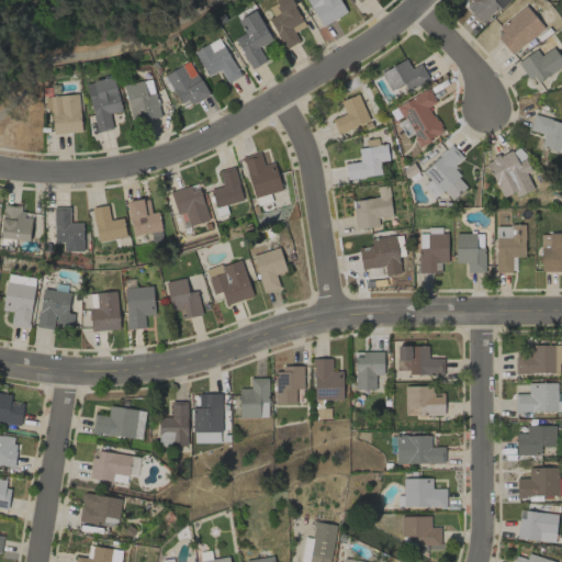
[(271,0),(278,13),(269,18),(283,48),(299,42),(293,31),(304,26),(291,0),(271,0)]
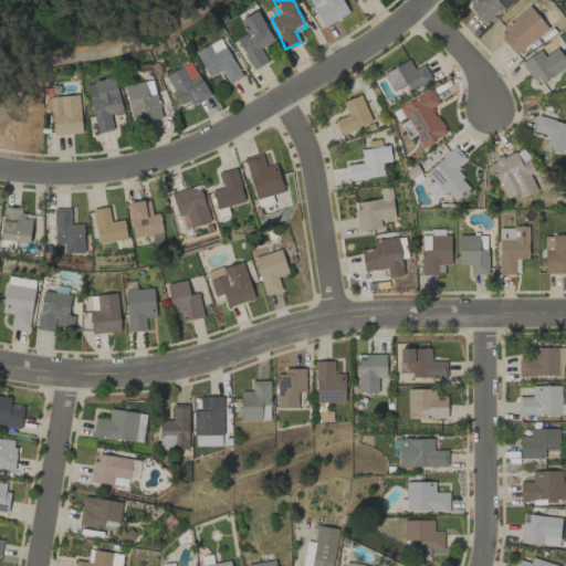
[(349,12),(342,0),(307,0),(324,27),(349,12)]
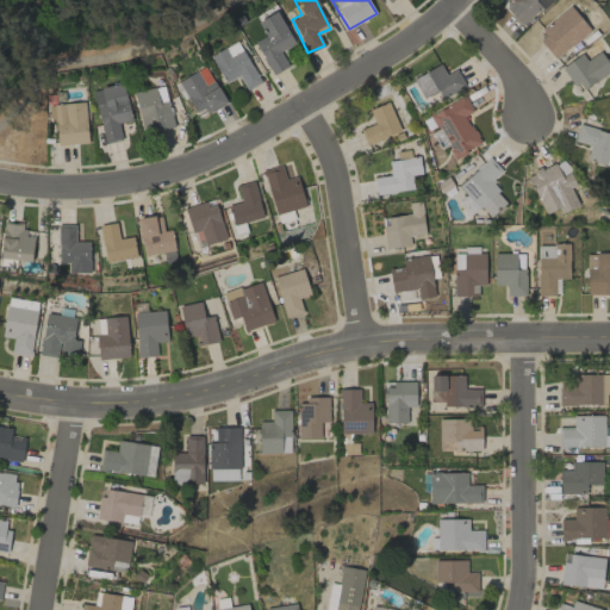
[(512,0),(505,7),(522,26),(551,0),(512,0)]
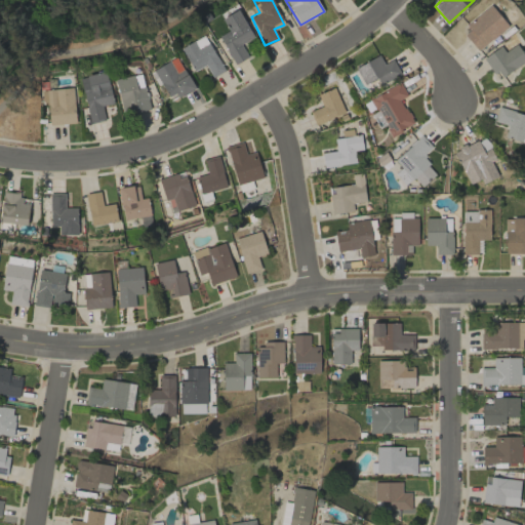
[(478,51),(508,26),(490,5),(460,32),(478,51)]
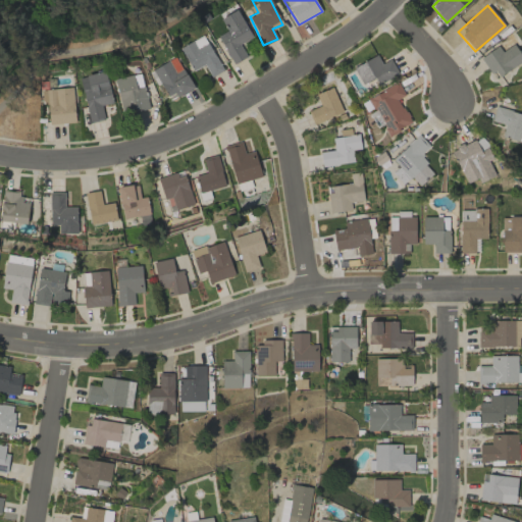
[(232,63),(246,56),(239,44),(251,37),(237,9),(220,18),(226,31),(217,36),(232,63)]
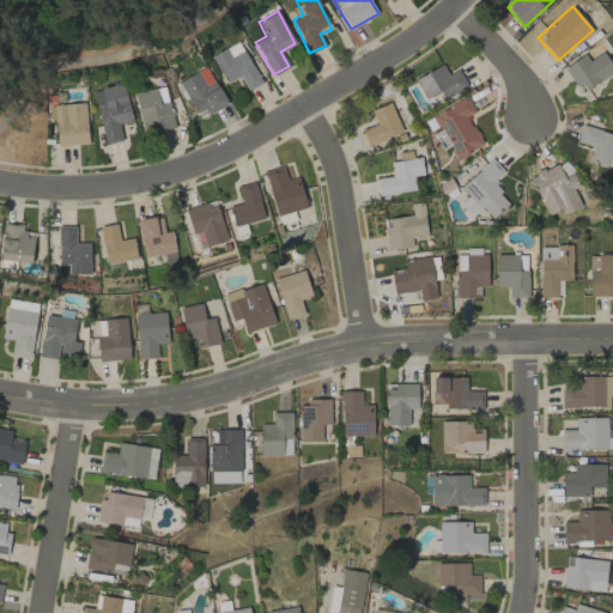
[(260,84),(240,41),(211,54),(224,83),(240,76),(247,90),(260,84)]
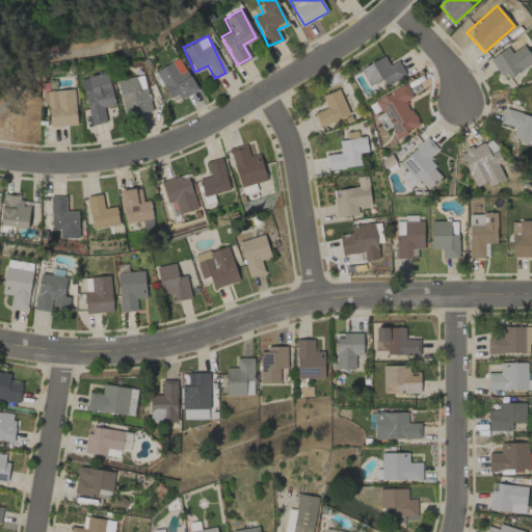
[(507,47),(490,58),(505,80),(531,61),(531,58),(524,45),(511,53),(507,47)]
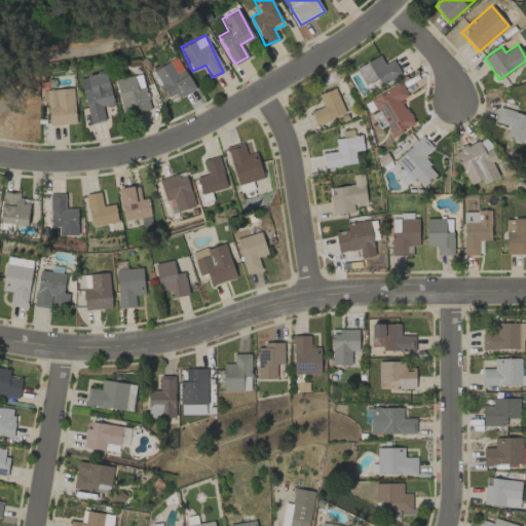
[(168,102),(194,89),(177,57),(152,70),(168,102)]
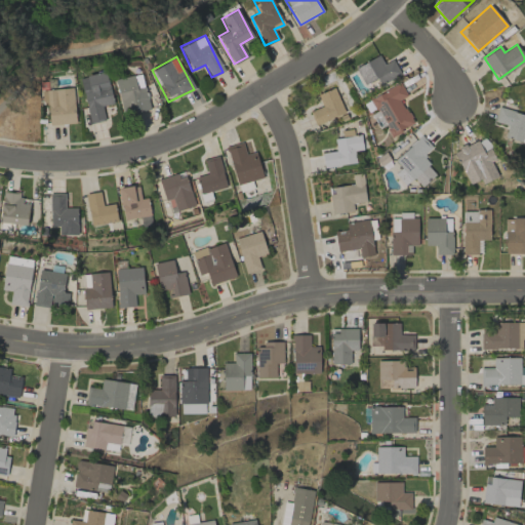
[(376,79),(379,84),(400,76),(393,59),(382,64),(379,56),(355,67),(363,84),(376,79)]
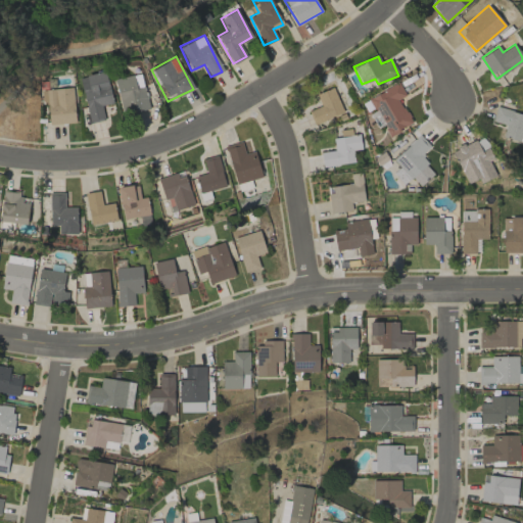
[(104,120),(101,105),(111,103),(106,72),(81,76),(88,123),(104,120)]
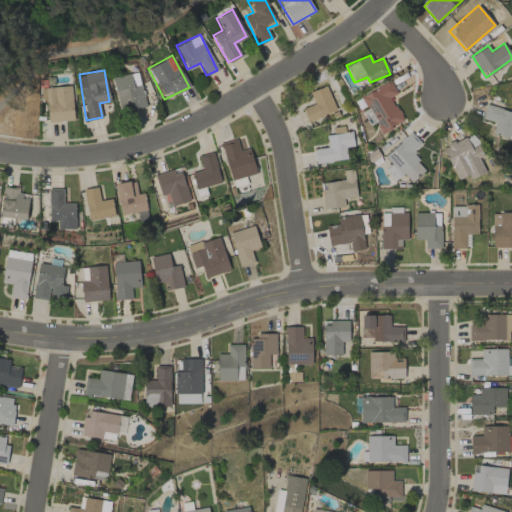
[(145,105),(136,71),(111,78),(120,111),(145,105)]
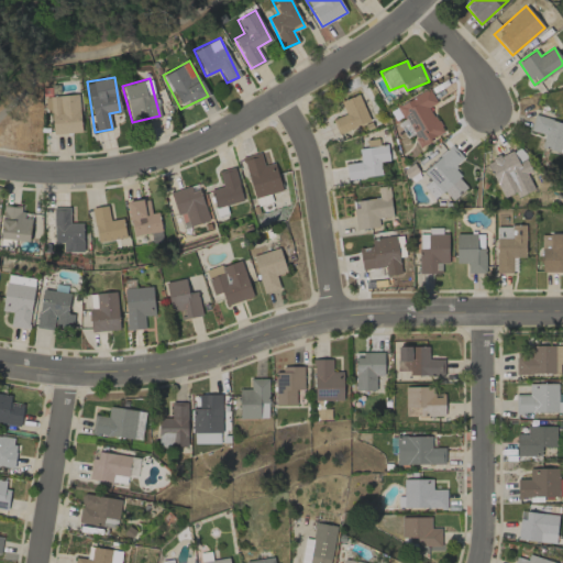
[(345,114),(332,119),(337,133),(368,122),(359,94),(340,100),(345,114)]
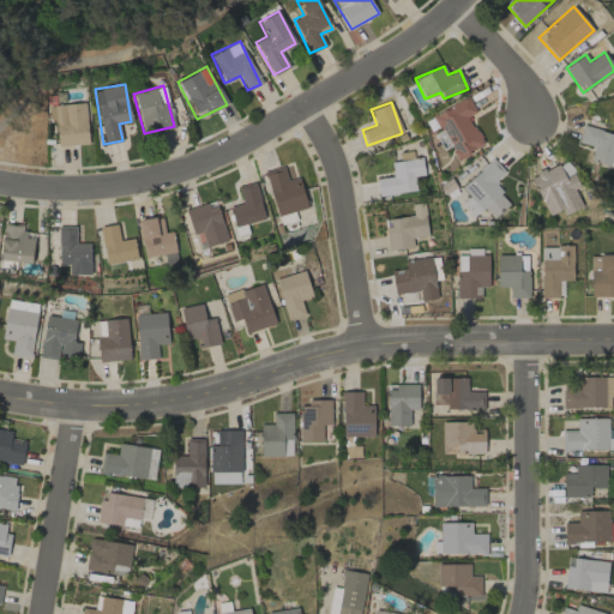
[(56,145),(88,144),(85,103),(54,104),(56,145)]
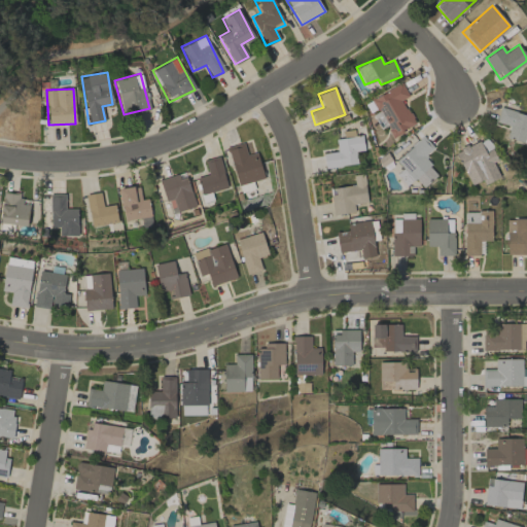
[(510,126),(506,137),(523,142),(526,129),(526,115),(500,107),(496,121),(510,126)]
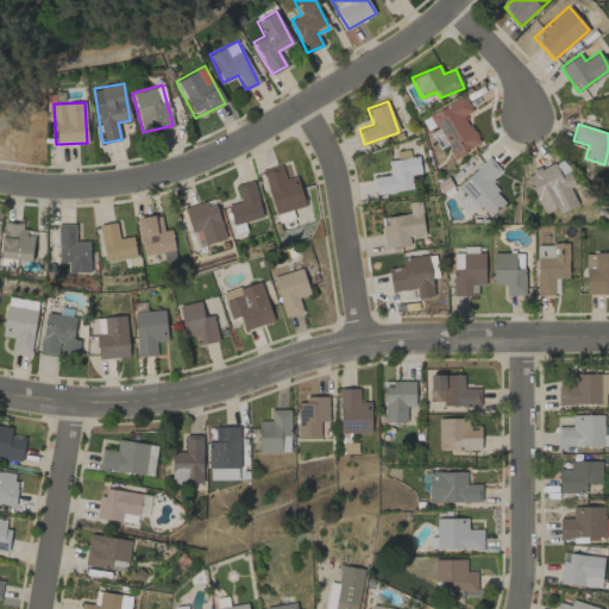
[(376,195),(413,188),(409,174),(420,173),(418,156),(409,158),(407,150),(396,152),(397,159),(387,161),(389,175),(374,177),(376,195)]
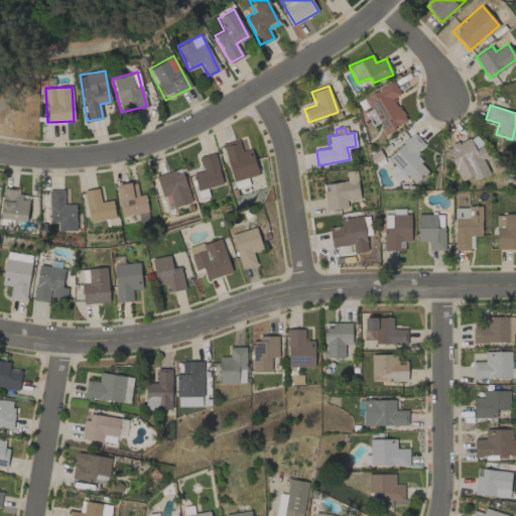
[(387,157),(394,165),(387,170),(398,182),(407,175),(414,183),(428,171),(414,154),(424,145),(414,133),(387,157)]
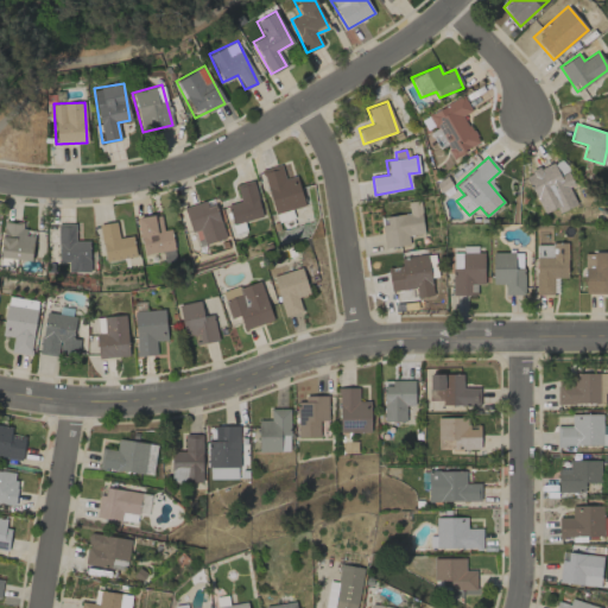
[(568,172),(559,176),(552,162),(525,176),(544,214),(556,207),(559,213),(576,204),(568,188),(574,185),(568,172)]
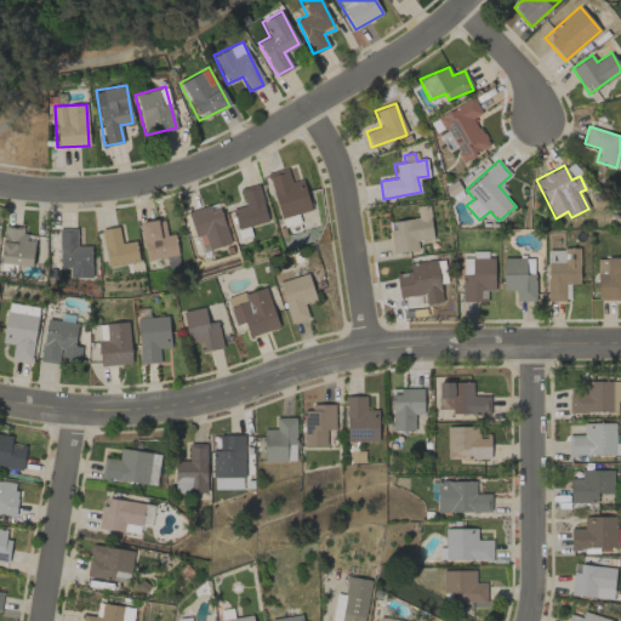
[(267,174),(280,218),(311,210),(302,178),(290,182),(286,167),(267,174)]
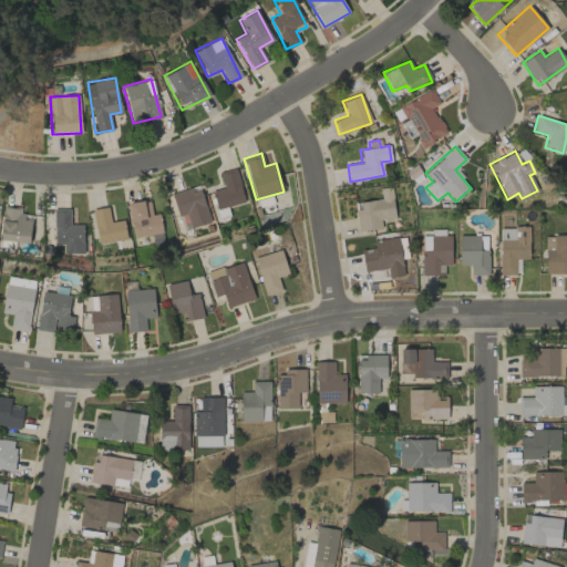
[(224,187),(212,191),(216,209),(245,202),(236,167),(219,172),(224,187)]
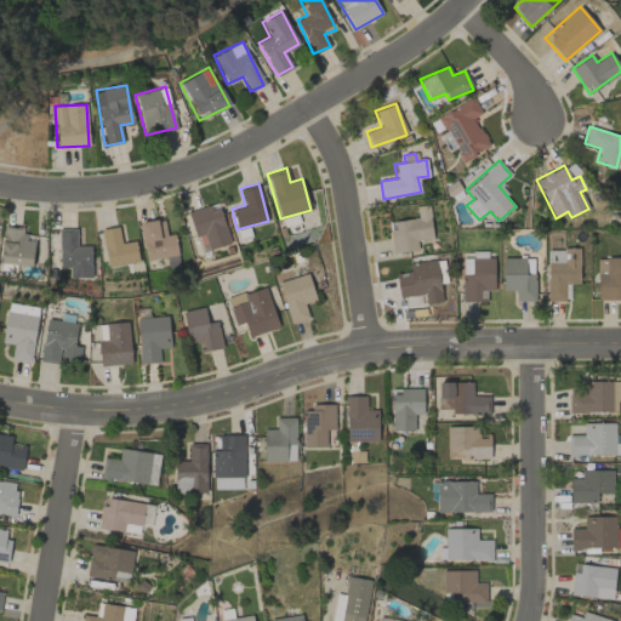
[(188,212),(195,237),(203,234),(208,249),(229,243),(217,203),(188,212)]
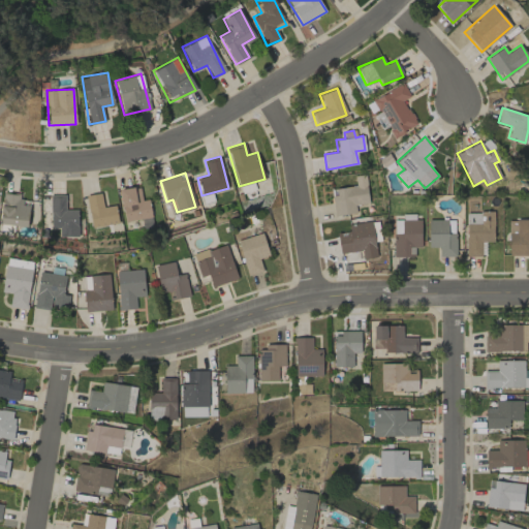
[(355,186),(331,189),(334,216),(355,212),(354,205),(369,203),(365,175),(354,176),(355,186)]
